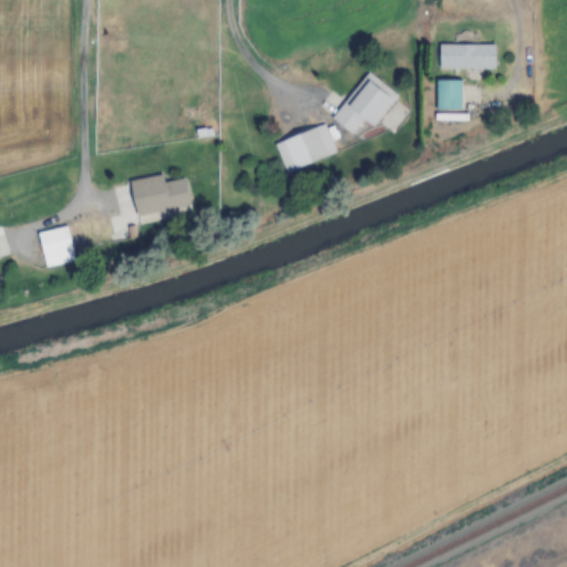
[(495,44),(439,44),(439,70),(495,70),(495,44)]
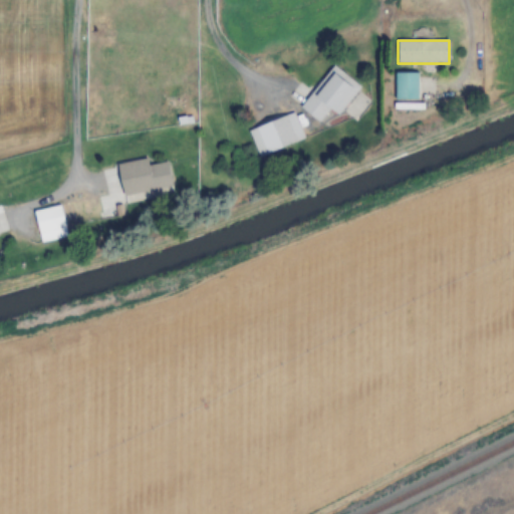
[(330,109),(338,115),(360,86),(333,65),(300,107),(320,122),(330,109)]
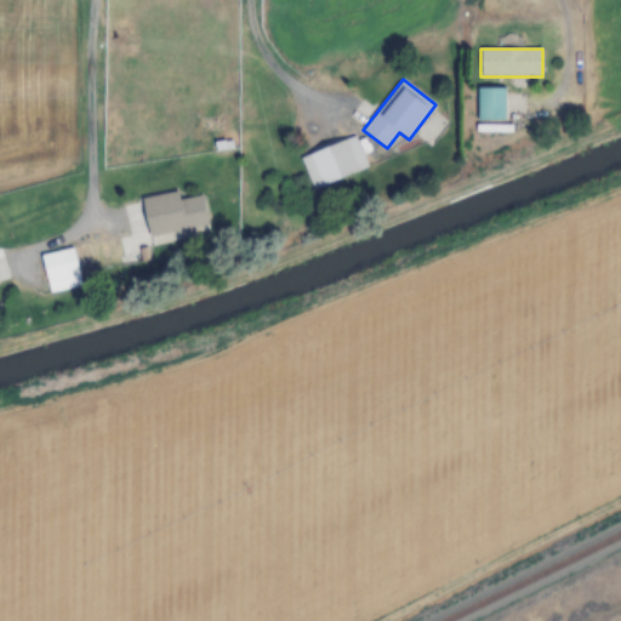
[(505,87),(478,87),(478,123),(505,123),(505,87)]
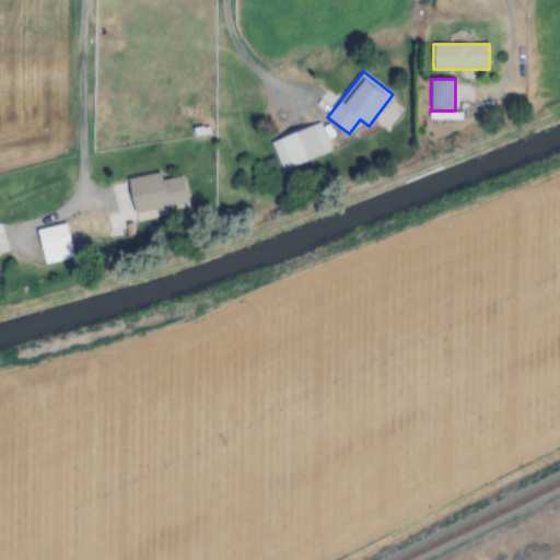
[(331,153),(321,124),(270,141),(281,171),(331,153)]
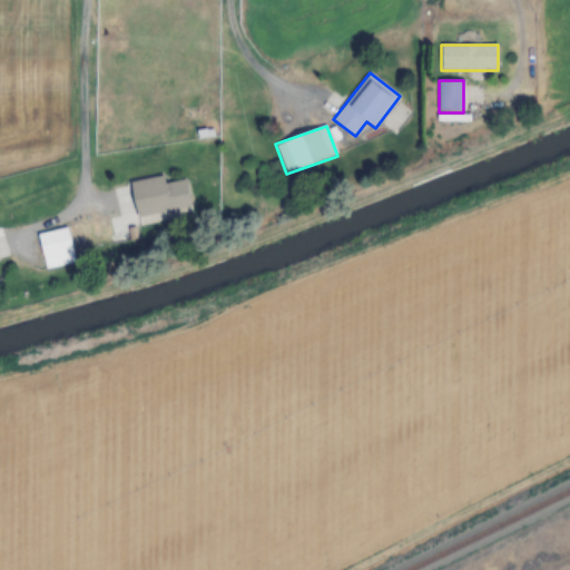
[(131,180),(137,215),(192,206),(186,178),(165,183),(164,175),(131,180)]
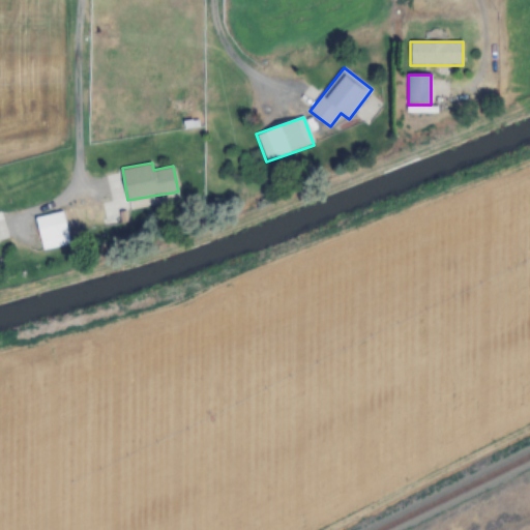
[(41,249),(69,243),(63,210),(34,216),(41,249)]
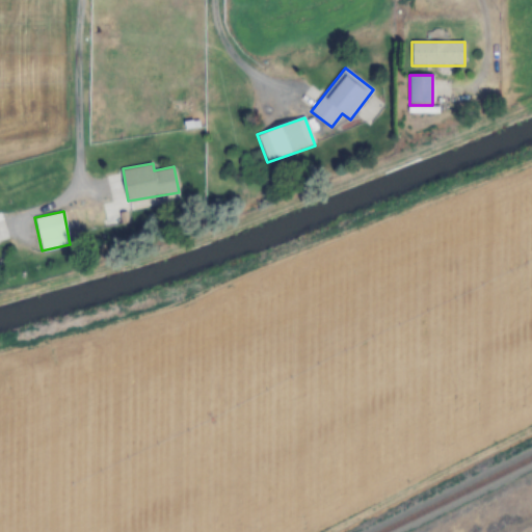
All buildings are outlined.
